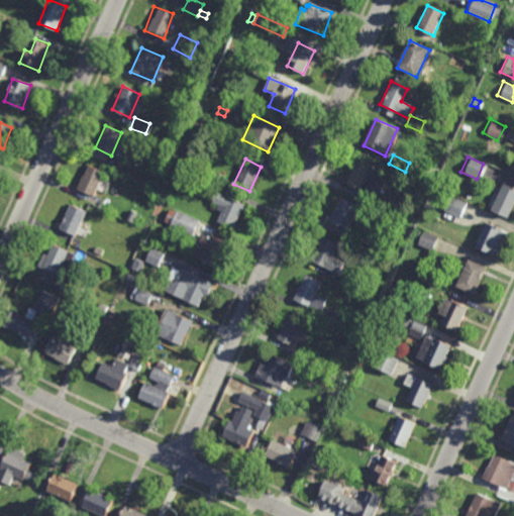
[(357,160),(380,170),(369,194),(346,183),(357,160)]
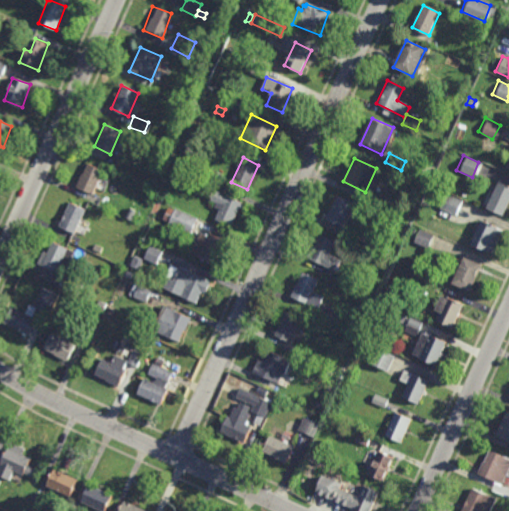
[(76,186),(92,193),(102,171),(86,164),(76,186)]
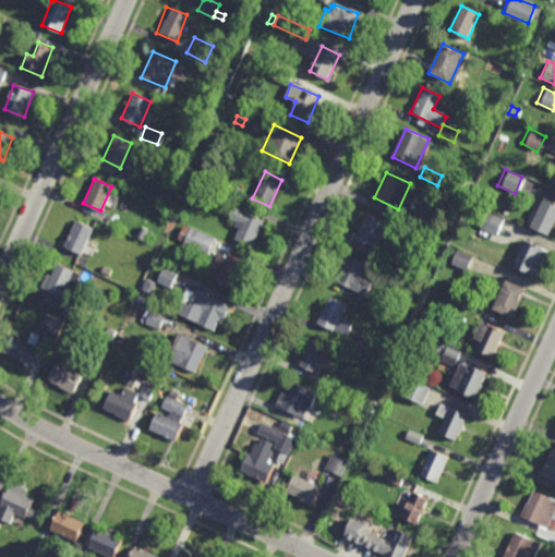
[(529,226),(550,233),(554,217),(554,202),(540,196),(529,226)]
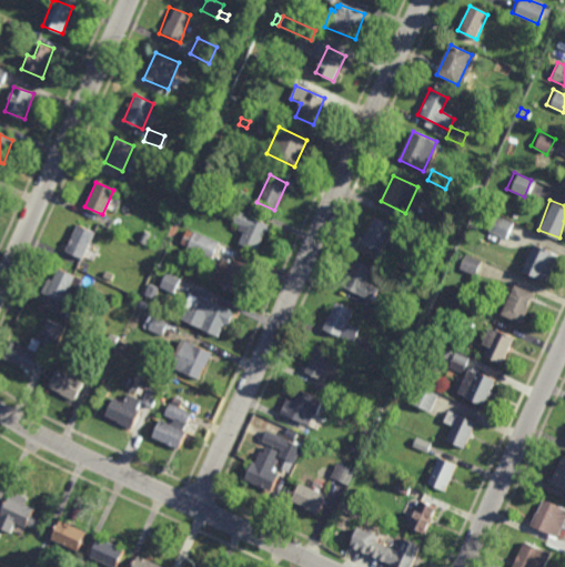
[(239,212),(269,225),(256,252),(238,244),(245,225),(234,221),(239,212)]
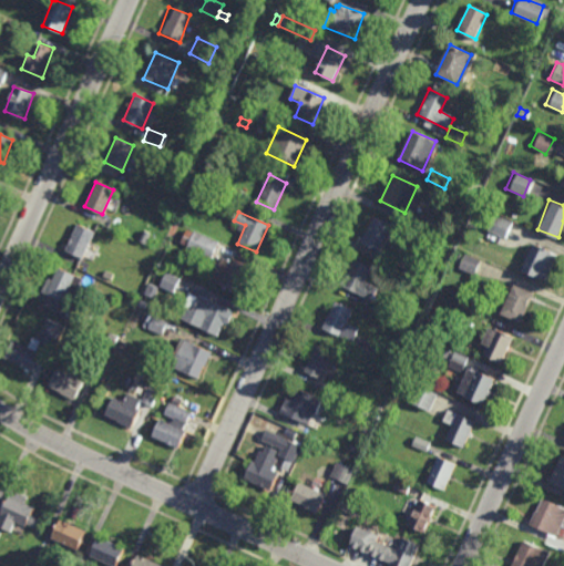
[(423,229),(406,222),(410,213),(427,219),(423,229)]
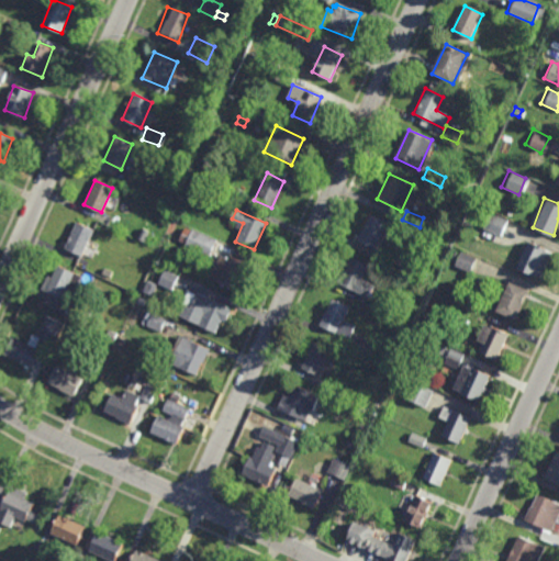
[(498,235),(480,228),(488,211),(504,219),(498,235)]
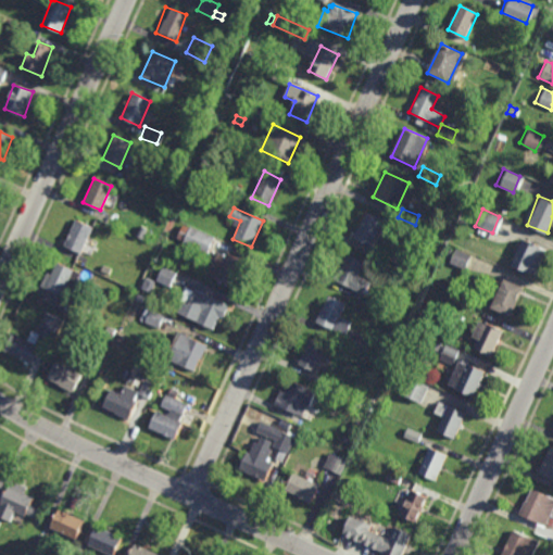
[(365,213),(384,223),(371,248),(352,238),(365,213)]
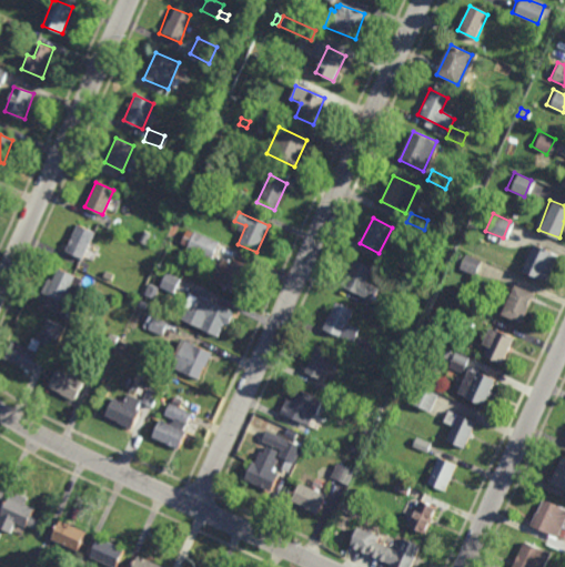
[(82,259),(93,232),(77,225),(66,251),(82,259)]
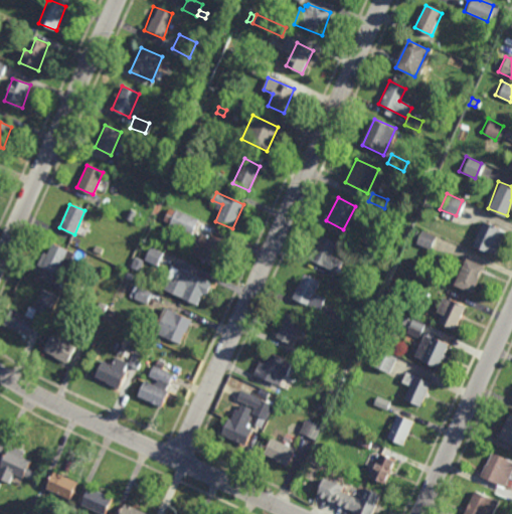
[(173,210),(174,208),(196,219),(190,234),(167,223),(168,222),(162,220),(168,207),(173,210)]
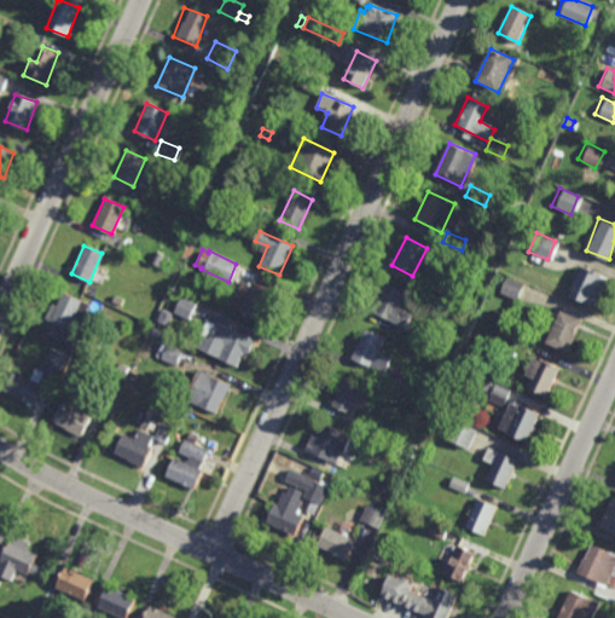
[(567,293),(593,306),(607,277),(580,264),(567,293)]
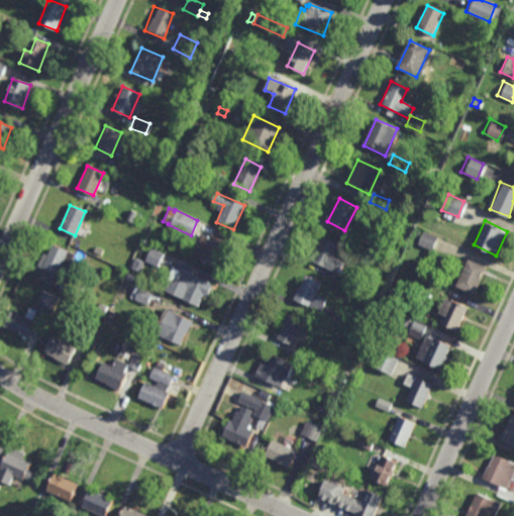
[(415,239),(410,237),(413,229),(418,231),(415,239)]
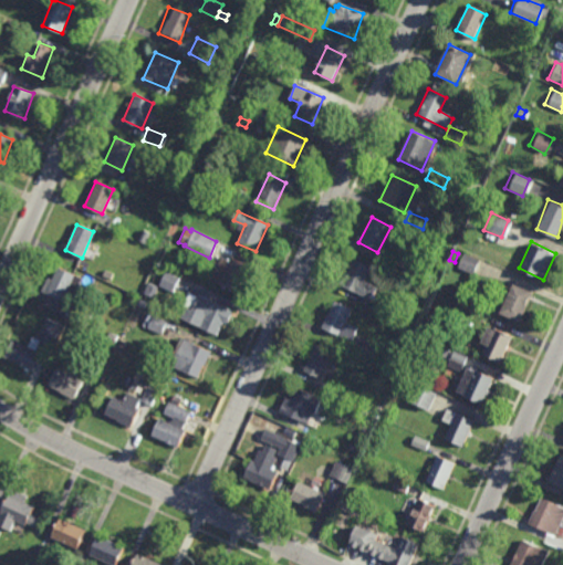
[(470,273),(455,265),(461,252),(477,259),(470,273)]
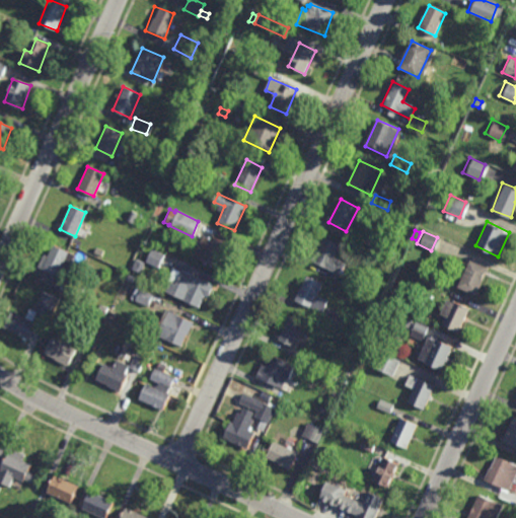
[(202,236),(210,240),(212,236),(227,243),(215,268),(192,256),(202,236)]
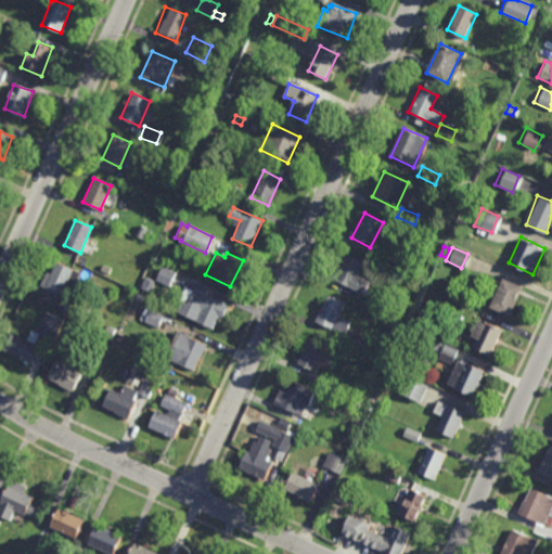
[(346,254),(363,262),(357,277),(371,283),(364,295),(333,280),(346,254)]
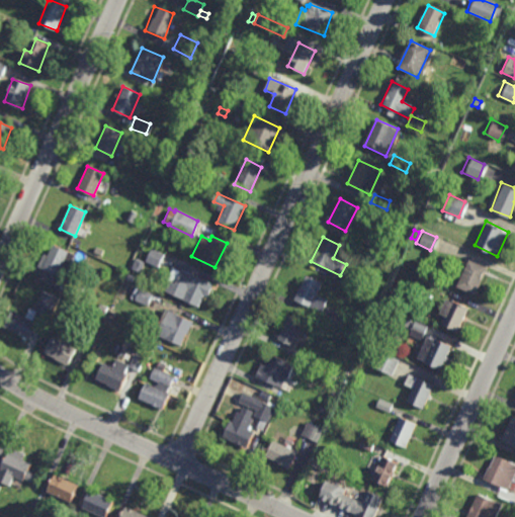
[(388,254),(380,250),(382,245),(390,249),(388,254)]
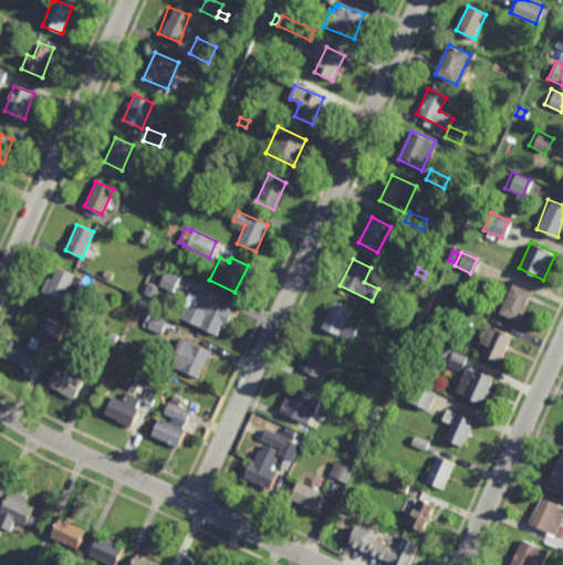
[(41,292),(62,302),(73,275),(56,269),(51,281),(47,279),(41,292)]
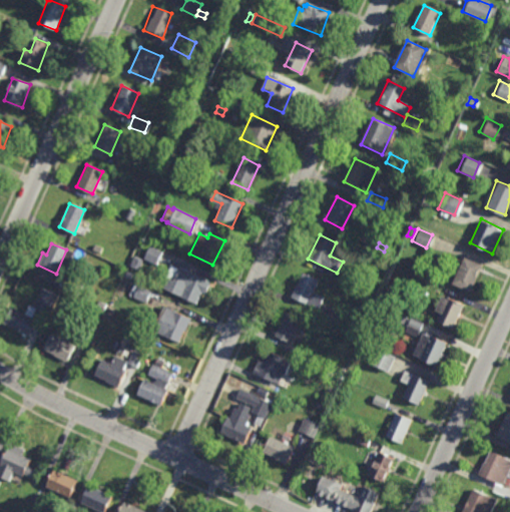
[(97,252),(91,248),(93,243),(100,246),(97,252)]
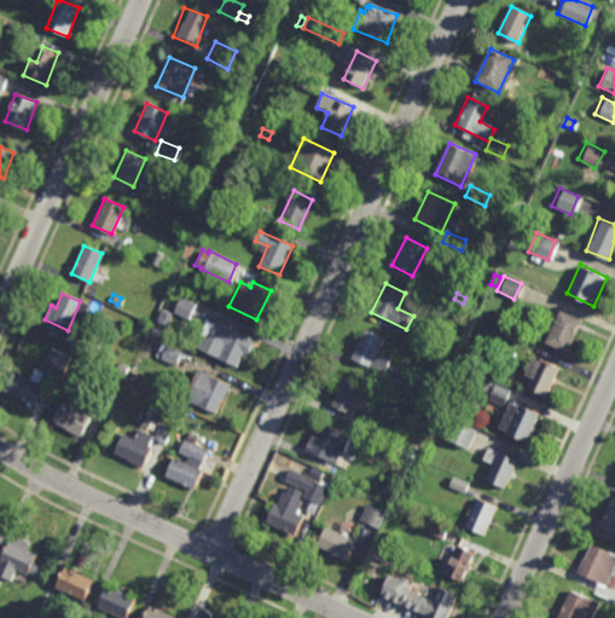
[(186,318),(172,311),(179,295),(193,304),(186,318)]
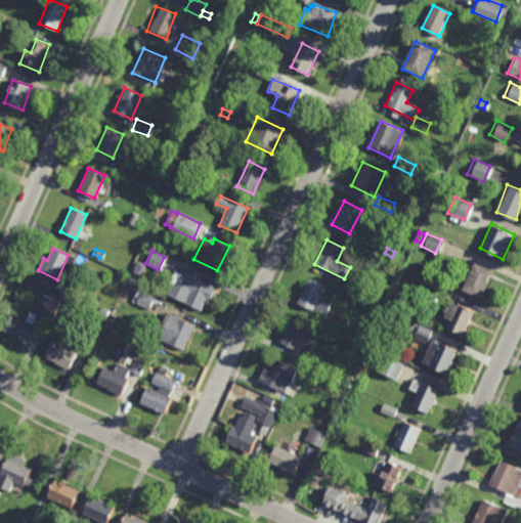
[(139,274),(131,271),(135,261),(143,264),(139,274)]
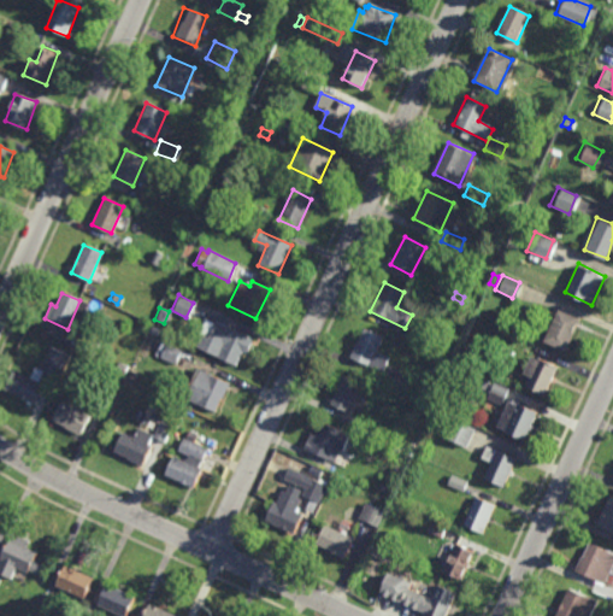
[(546,341),(566,350),(579,318),(559,309),(546,341)]
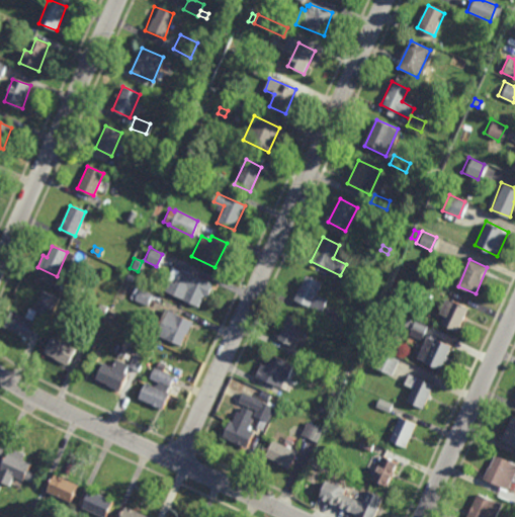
[(172,268),(211,285),(206,296),(202,295),(197,307),(162,291),(172,268)]
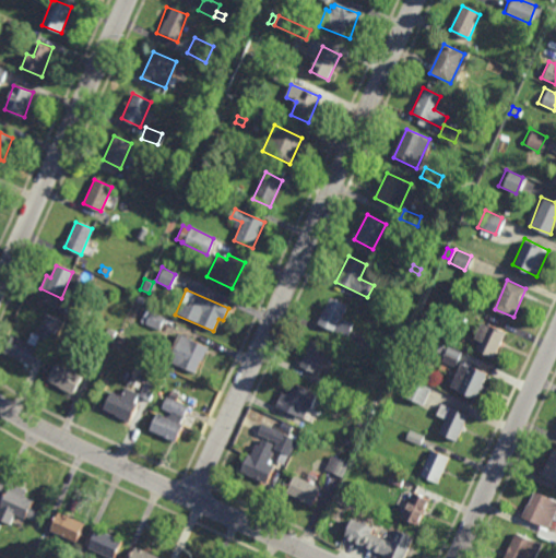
[(331,297),(347,306),(341,320),(351,324),(344,337),(317,323),(331,297)]
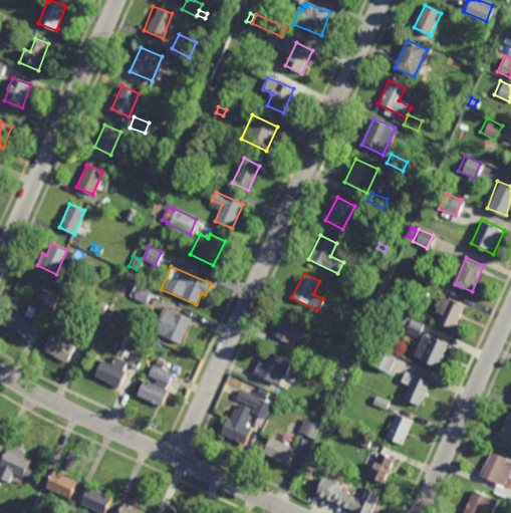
[(76,295),(59,287),(65,274),(82,282),(76,295)]
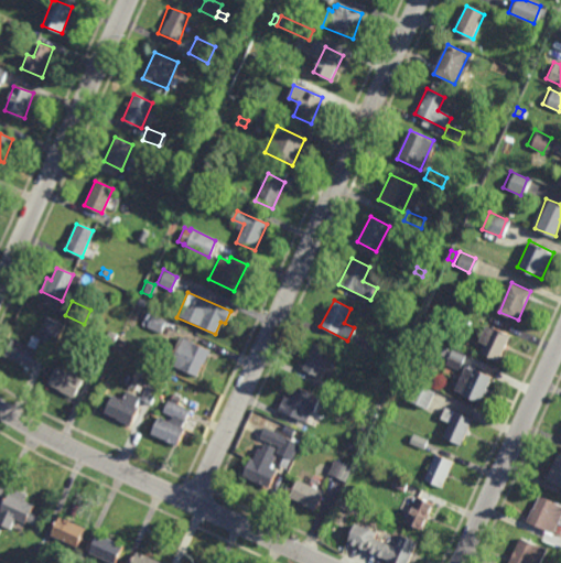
[(159,333),(144,326),(150,313),(164,320),(159,333)]
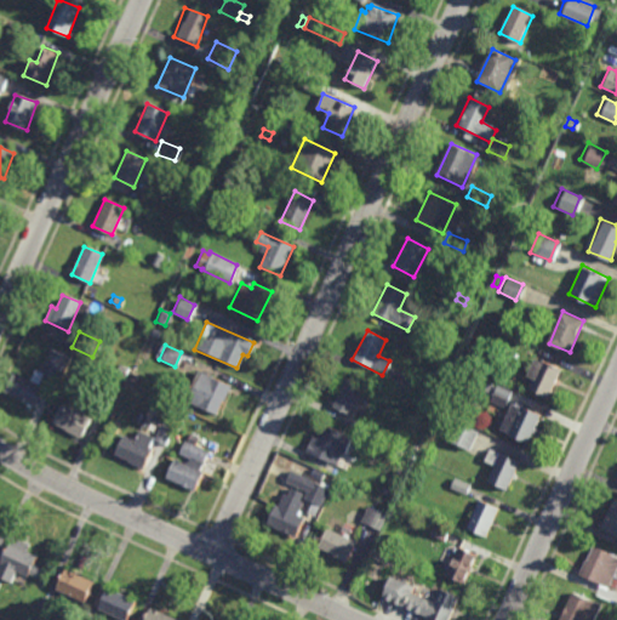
[(56,379),(36,369),(39,364),(40,364),(49,347),(66,356),(56,379)]
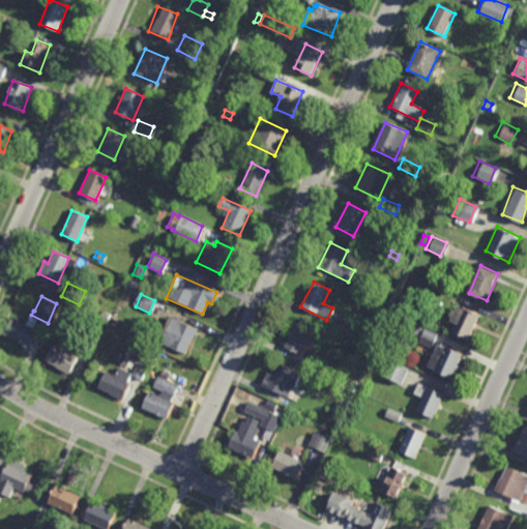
[(406,315),(398,311),(402,303),(410,307),(406,315)]
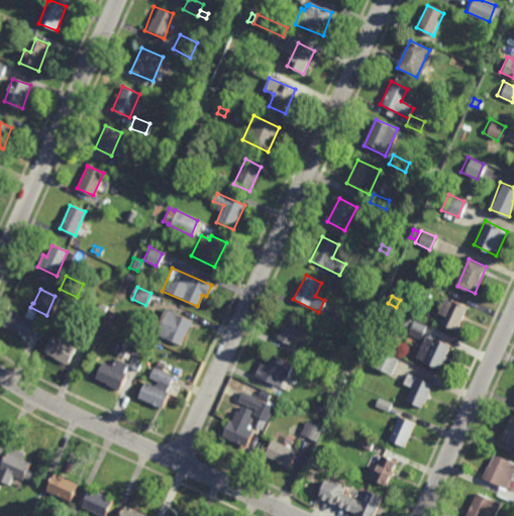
[(441,325),(456,331),(467,307),(445,298),(440,311),(445,314),(441,325)]
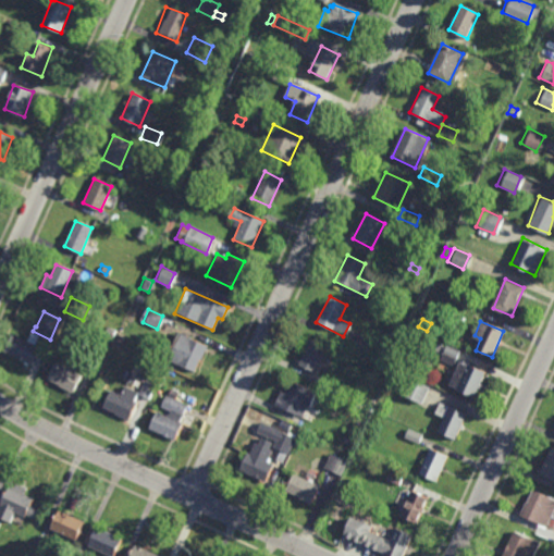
[(110,336),(102,333),(106,325),(113,330),(110,336)]
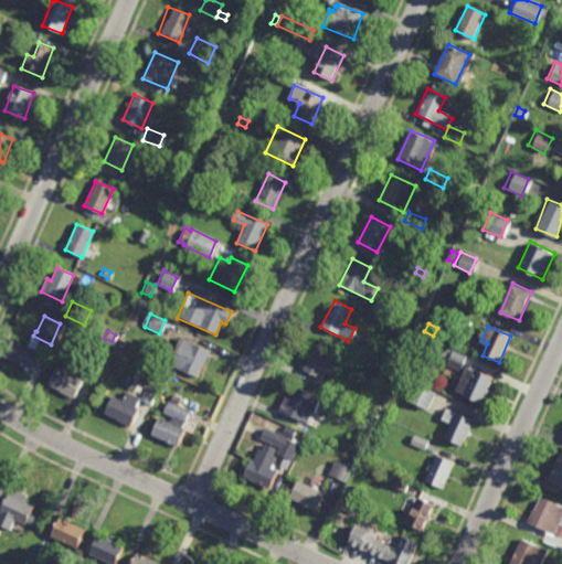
[(31,370),(39,352),(34,350),(39,340),(31,336),(25,348),(12,341),(4,358),(31,370)]
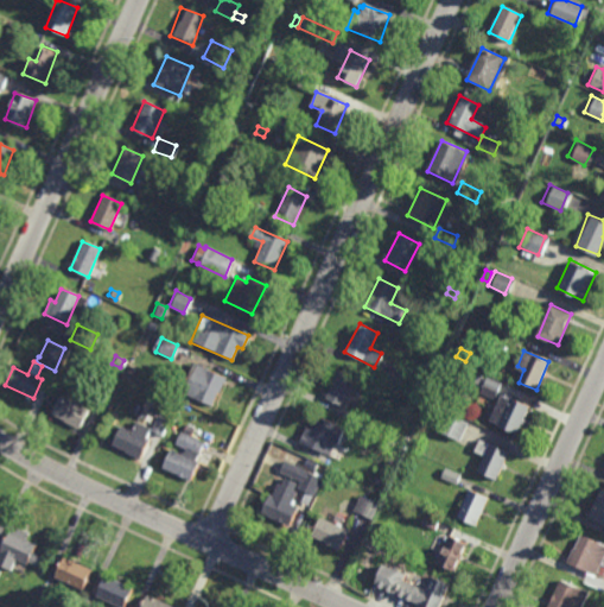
[(131,375),(122,372),(127,364),(134,367),(131,375)]
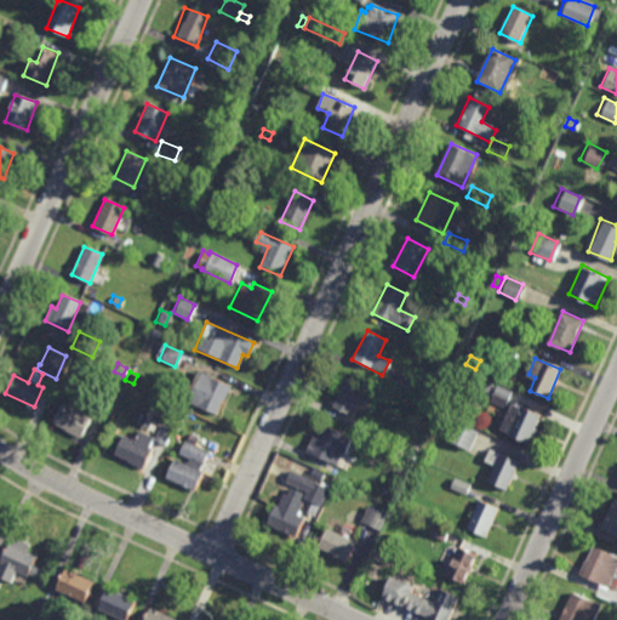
[(229,386),(217,413),(187,399),(199,373),(229,386)]
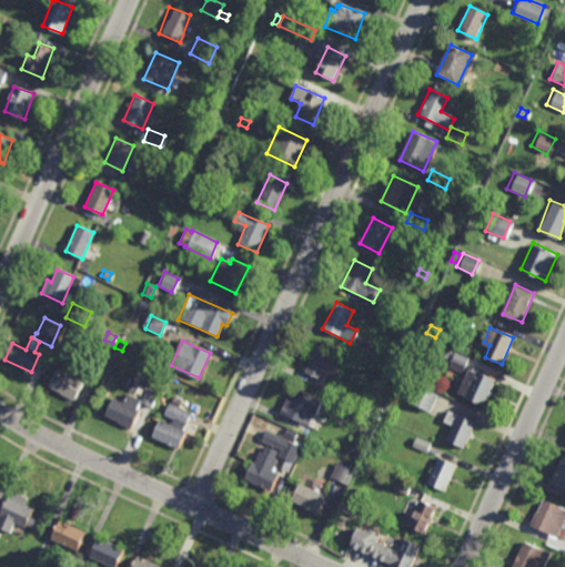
[(373,362),(357,355),(364,341),(380,347),(373,362)]
